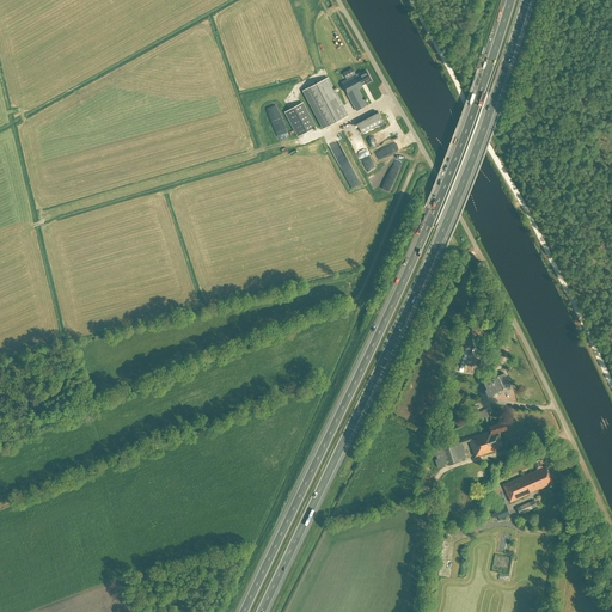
[(343,66),(352,61),(346,51),(337,55),(343,66)]
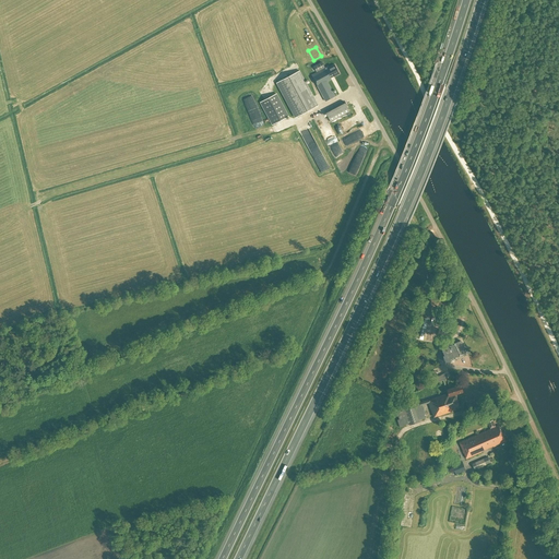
[(339,73),(334,64),(334,63),(325,69),(322,62),(313,67),(317,72),(311,75),(311,76),(325,102),(334,97),(326,82),(331,80),(330,79),(333,76),(334,79),(337,76),(336,74),(339,73)]
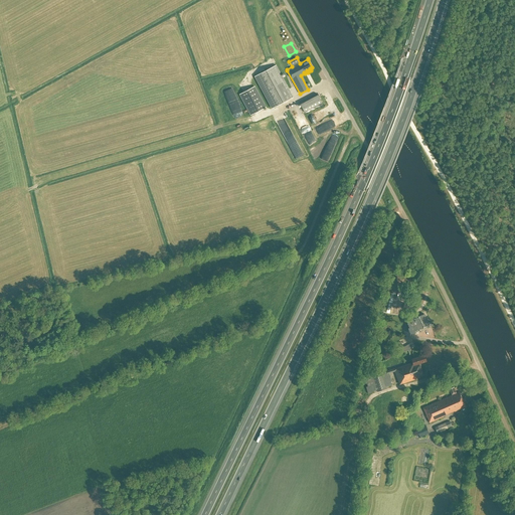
[(276,65),(261,73),(254,76),(272,109),(278,106),(293,97),(276,65)]
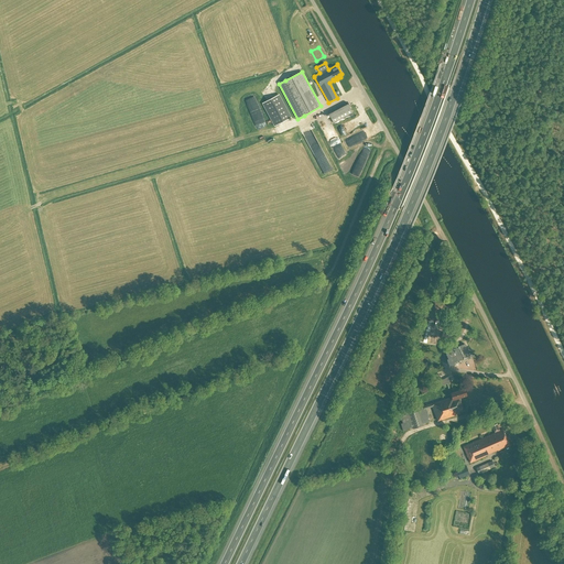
[(262,104),(274,127),(291,118),(279,95),(262,104)]
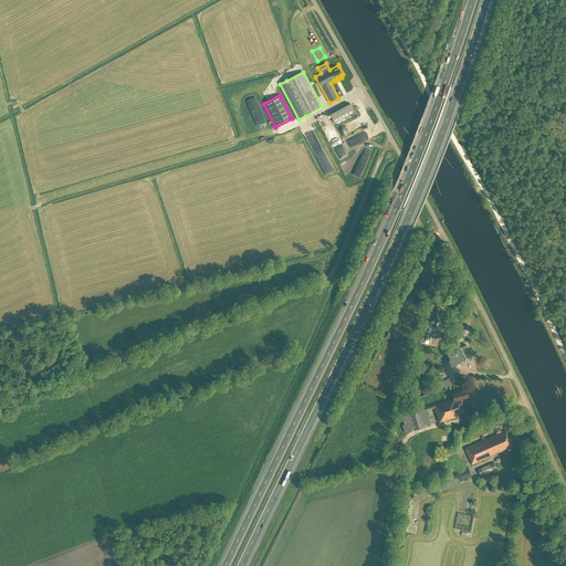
[(248,100),(254,119),(263,117),(257,96),(248,100)]
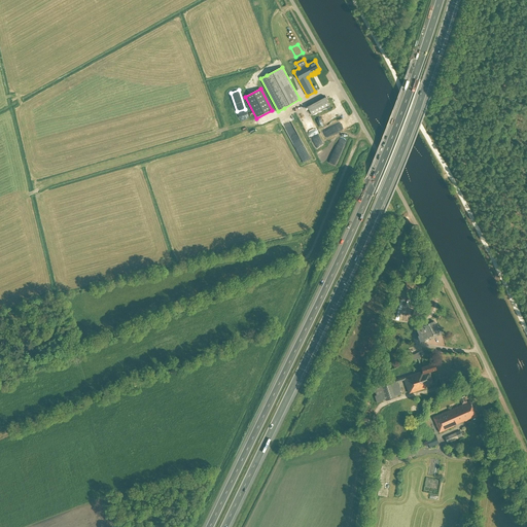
[(307,106),(312,115),(329,105),(324,96),(307,106)]
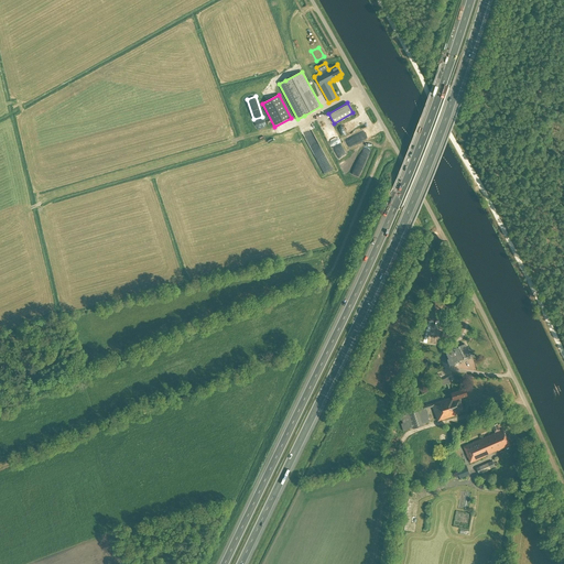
[(365,122),(370,119),(367,114),(361,117),(365,122)]
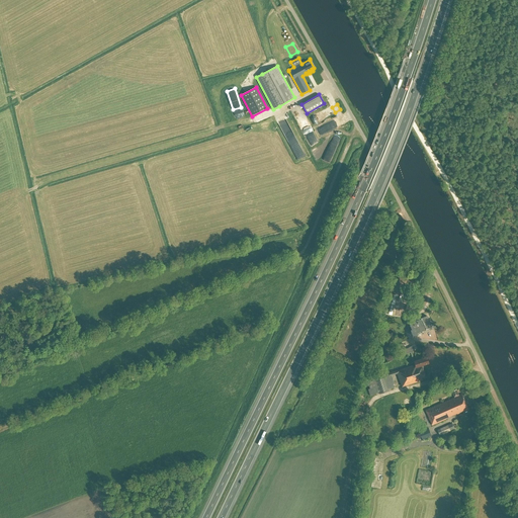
[(317,128),(320,135),(339,127),(336,120),(317,128)]
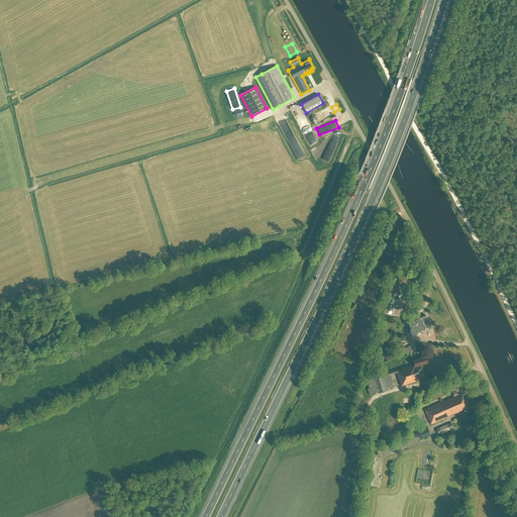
[(331,133),(321,159),(330,163),(340,136),(331,133)]
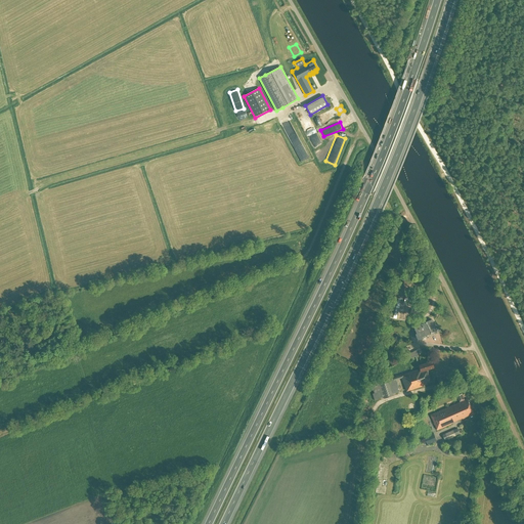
[(388,316),(396,318),(401,299),(393,297),(388,316)]
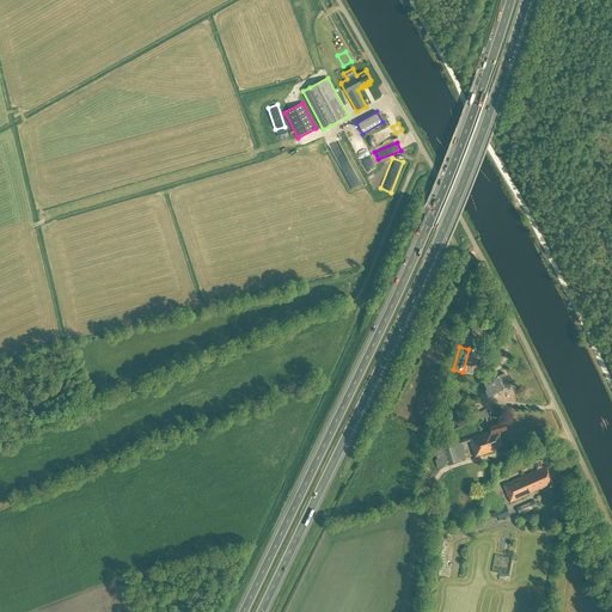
[(488,397),(489,398),(494,396),(494,393),(507,387),(505,383),(508,381),(505,373),(490,380),(489,379),(487,378),(484,379),(483,381),(487,390),(485,391),(487,392),(485,392),(485,393),(485,395),(487,396),(488,397)]
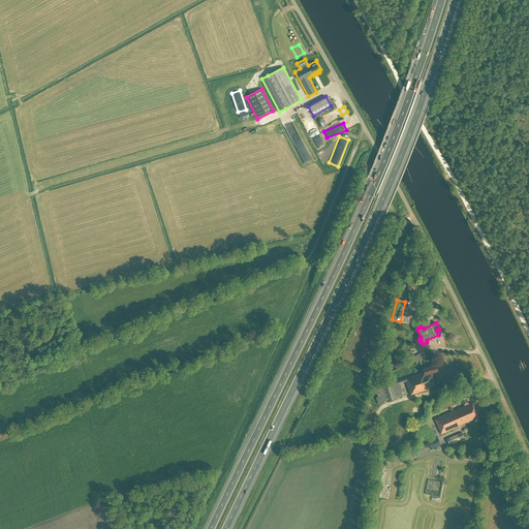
[(405,353),(410,364),(424,358),(422,353),(414,356),(411,351),(405,353)]
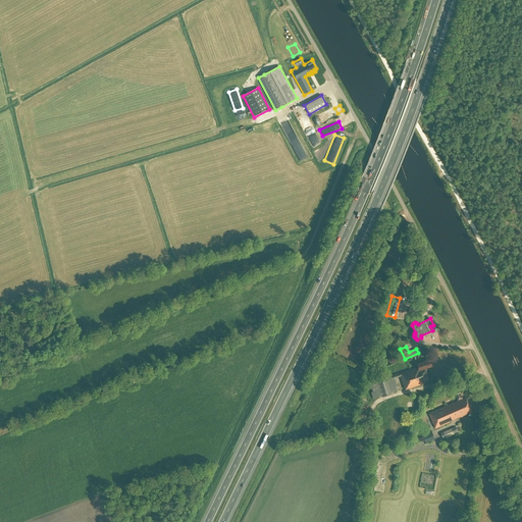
[(419,367),(392,376),(392,375),(386,377),(385,376),(382,377),(382,376),(379,377),(379,378),(376,379),(377,380),(371,382),(373,388),(372,389),(373,392),(375,390),(377,397),(382,395),(383,397),(394,394),(393,392),(398,389),(396,383),(397,383),(397,381),(395,381),(394,378),(401,376),(404,385),(405,385),(406,389),(426,382),(426,380),(429,379),(426,367),(431,365),(430,361),(418,365),(419,367)]
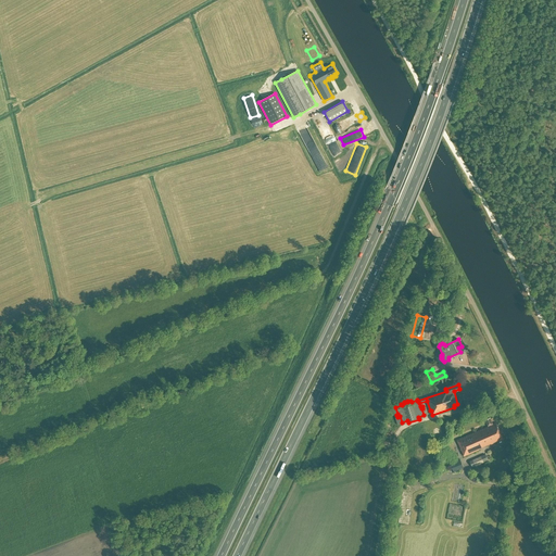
[(463,400),(465,406),(480,402),(478,395),(463,400)]
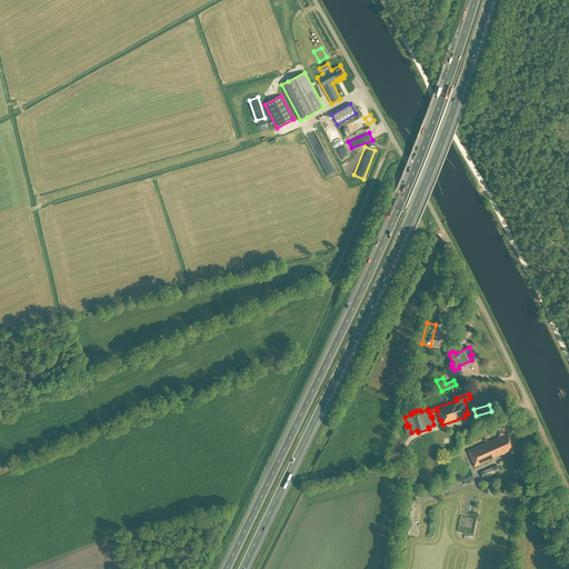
[(468,450),(475,467),(515,449),(507,432),(505,433),(501,427),(497,429),(500,436),(468,450)]
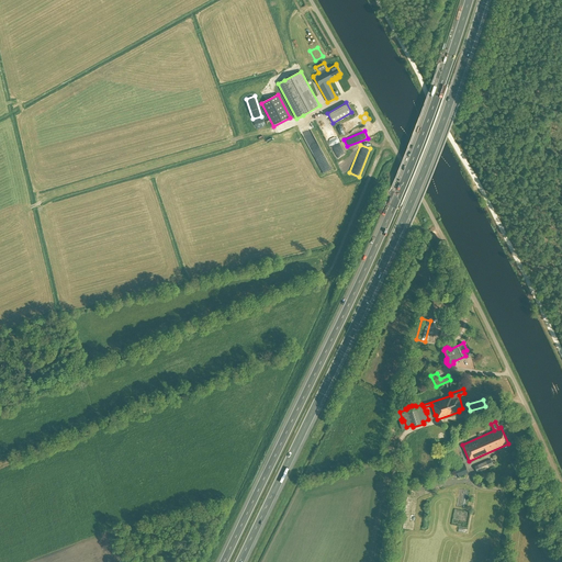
[(430,467),(431,467),(427,458),(422,460),(428,474),(434,472),(430,467)]
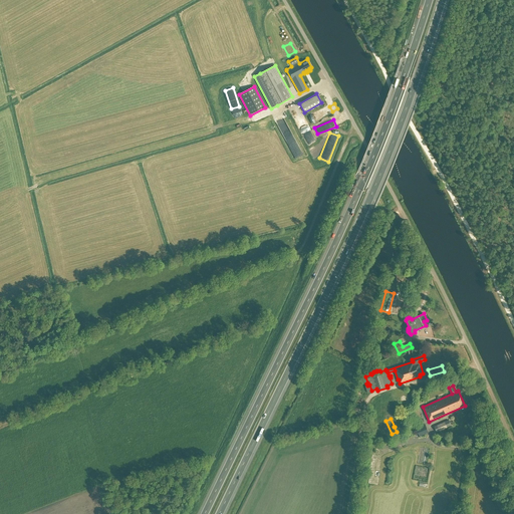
[(434,427),(437,432),(451,426),(449,420),(434,427)]
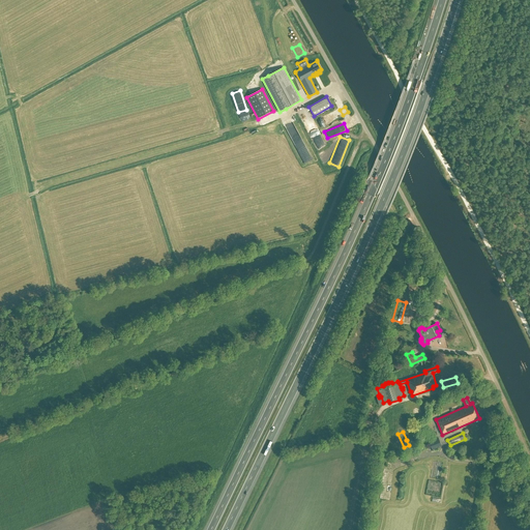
[(429,441),(433,450),(442,446),(438,437),(429,441)]
